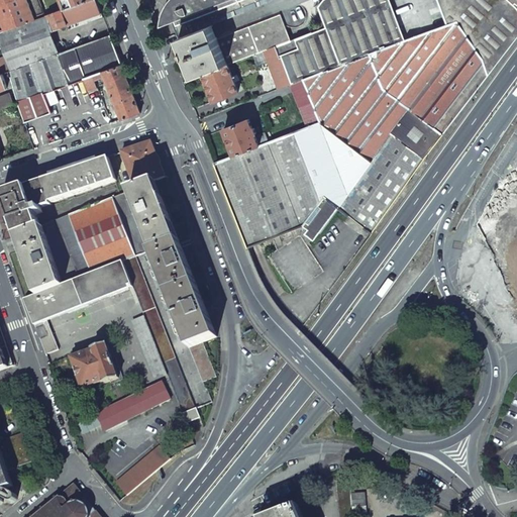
[(9,0),(0,0),(0,32),(19,26),(9,0)]
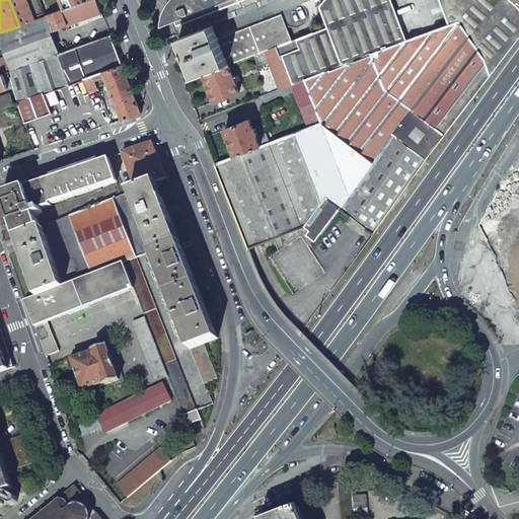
[(9,0),(19,26),(35,20),(27,0),(9,0)]
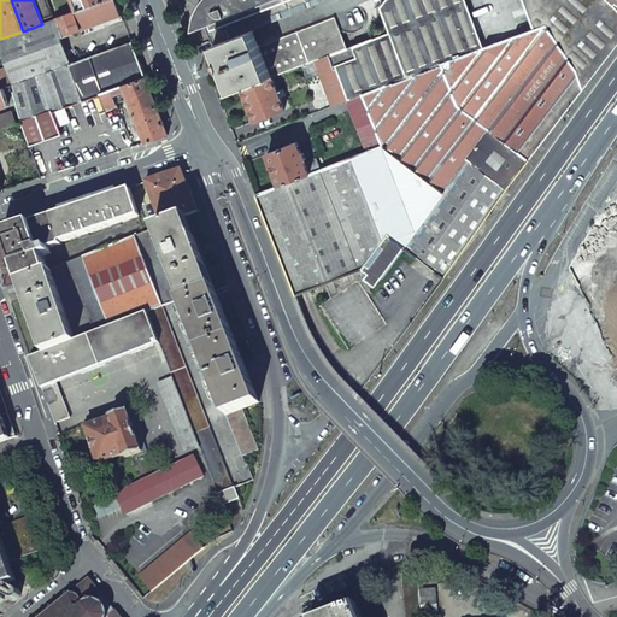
[(33,0),(42,24),(54,21),(46,0),(33,0)]
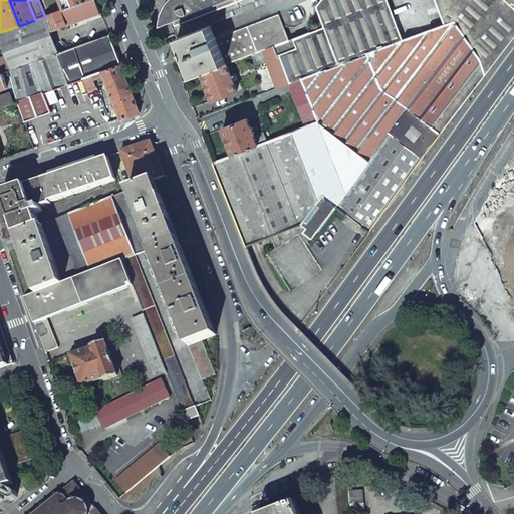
[(90,0),(66,9),(62,11),(67,25),(101,13),(100,11),(95,0),(90,0)]
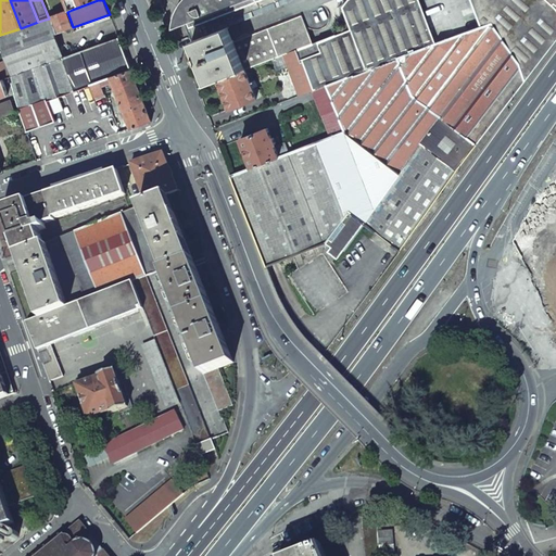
[(67,0),(72,10),(98,0),(67,0)]
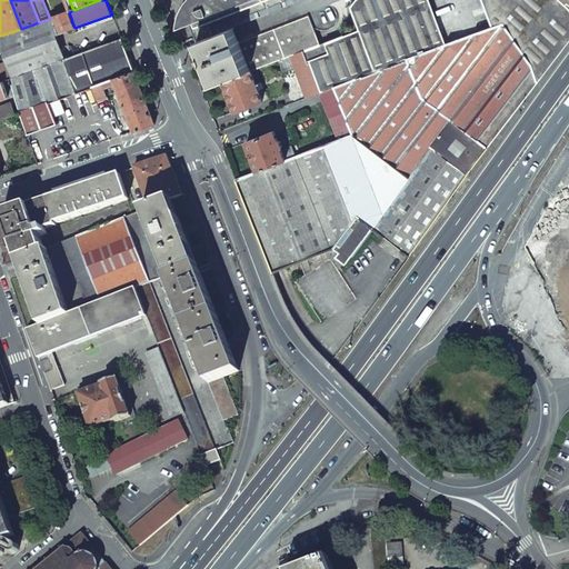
[(186,0),(185,3),(180,10),(178,18),(177,29),(189,25),(191,29),(193,35),(197,41),(233,27),(303,0),(186,0)]
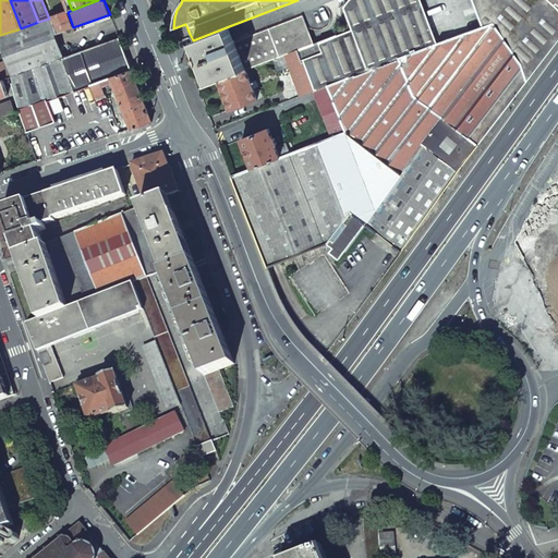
[(413,97),(477,146),(557,41),(557,0),(472,0),(483,27),(438,44),(421,0),(349,0),(343,8),(352,29),(319,43),(323,52),(302,60),(303,62),(304,62),(315,92),(329,86),(346,132),(361,144),(409,84),(413,97)]
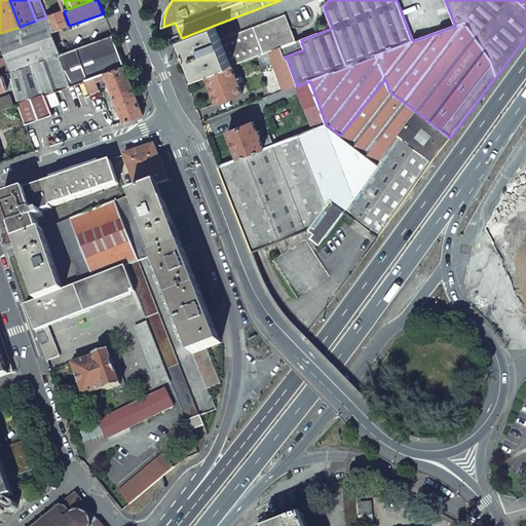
[(64,11),(49,16),(54,31),(69,26),(64,11)]
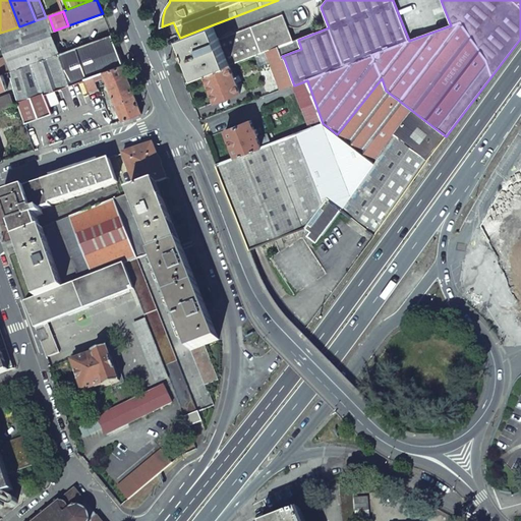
[(283,15),(220,39),(230,66),(267,52),(279,48),(293,42),(283,15)]
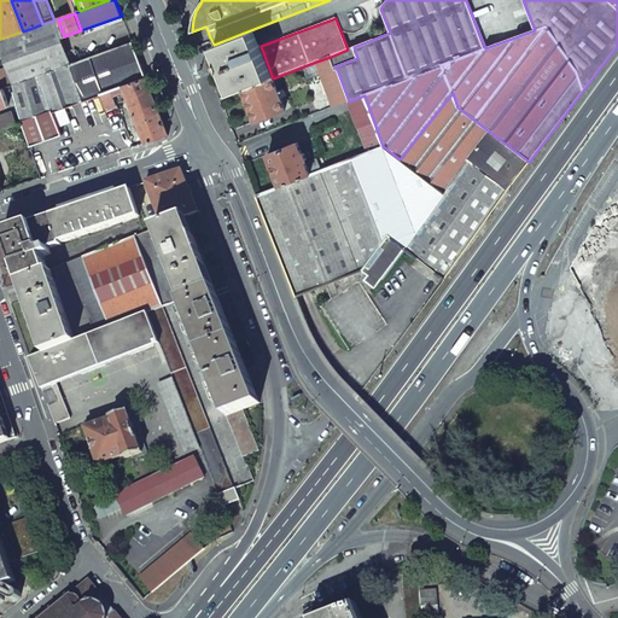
[(23,31),(0,39),(0,52),(6,66),(13,86),(70,65),(68,56),(62,38),(64,36),(58,19),(54,21),(42,24),(23,31)]
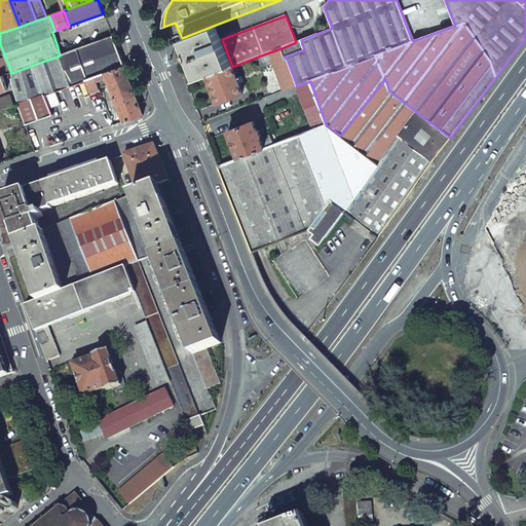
[(216,25),(182,38),(187,53),(197,79),(207,76),(232,67),(222,39),(216,25)]
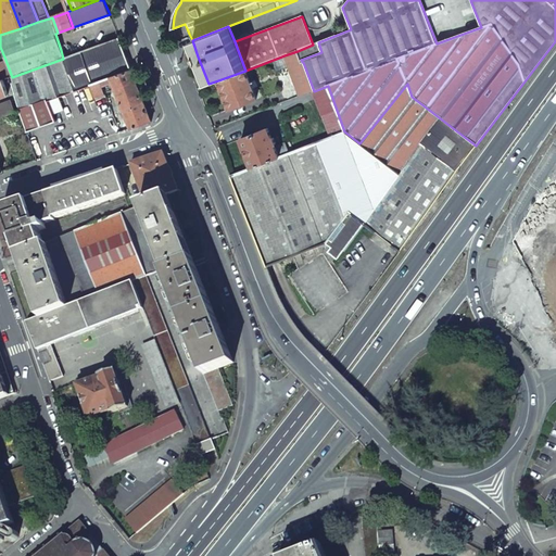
[(12,77),(10,77),(20,111),(26,131),(55,122),(48,101),(90,87),(90,85),(100,81),(111,77),(131,71),(123,50),(118,38),(63,59),(12,77)]
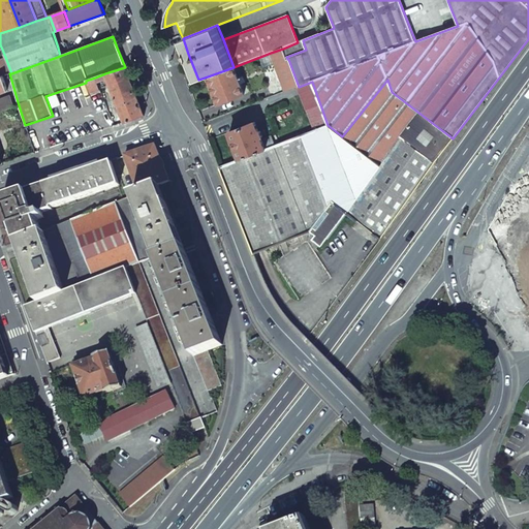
[(271,53),(284,92),(298,87),(299,87),(288,59),(287,59),(286,57),(283,49),(271,53)]
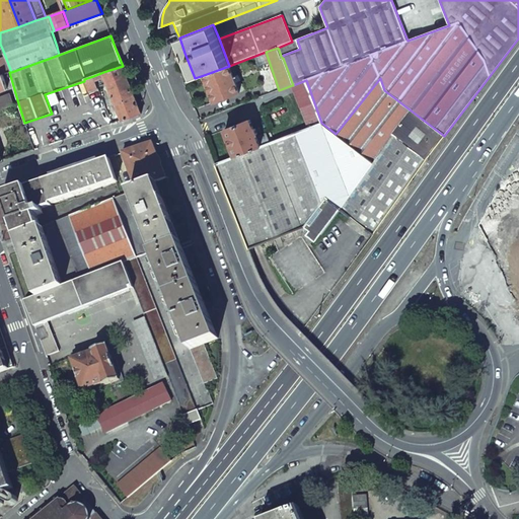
[(123,66),(103,72),(105,78),(123,121),(132,118),(142,114),(123,66)]
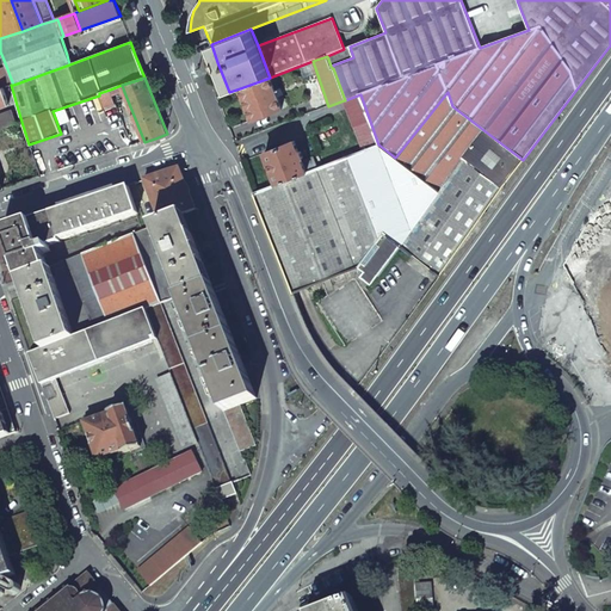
[(270,78),(240,88),(252,121),(282,110),(270,78)]
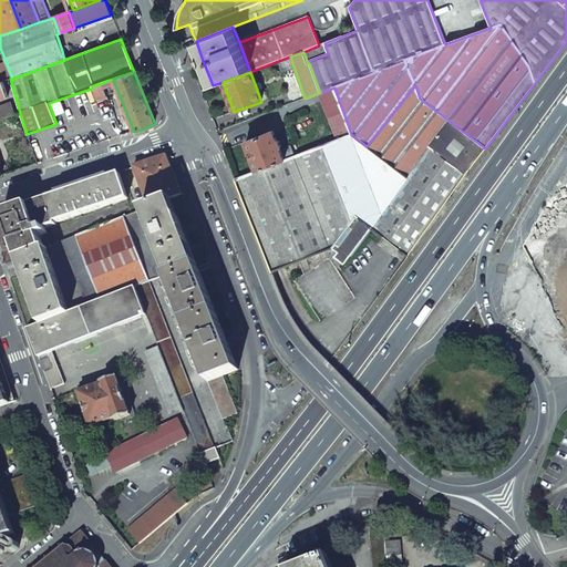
[(113,79),(102,83),(104,90),(115,85),(113,79)]
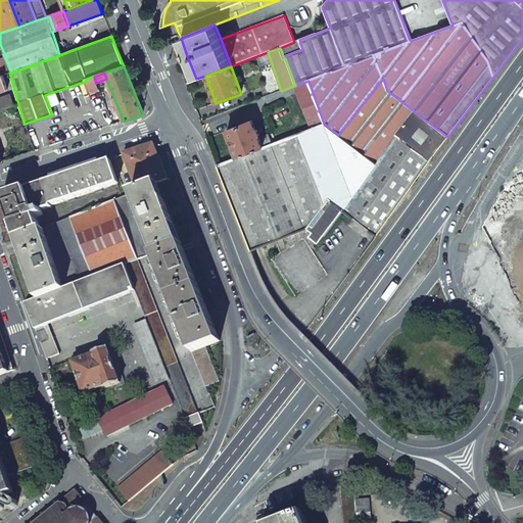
[(94,91),(98,90),(96,83),(94,77),(85,80),(85,82),(89,93),(94,91)]
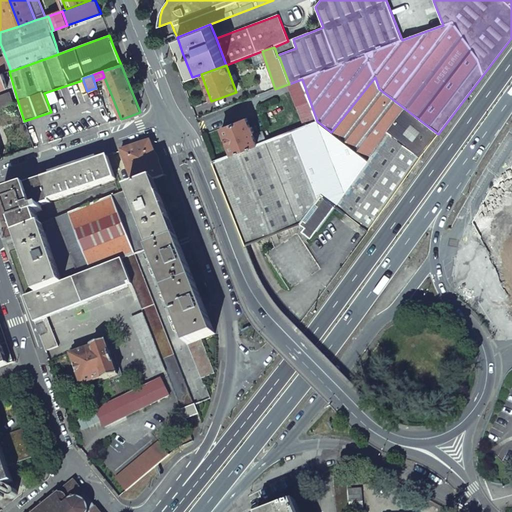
[(375,77),(331,132),(317,121),(304,126),(265,141),(232,154),(216,161),(212,162),(245,246),(292,228),(300,225),(322,196),(335,206),(365,228),(368,231),(438,134),(379,89),(375,77)]
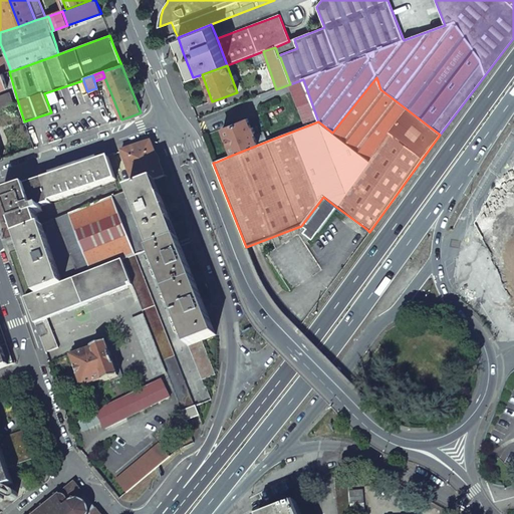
[(290,84),(289,84),(305,126),(318,121),(303,79),(290,84)]
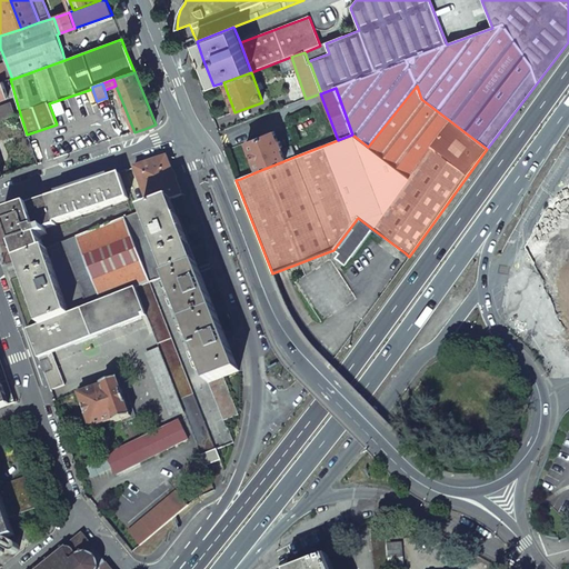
[(0,120),(17,115),(11,103),(0,107),(0,120)]
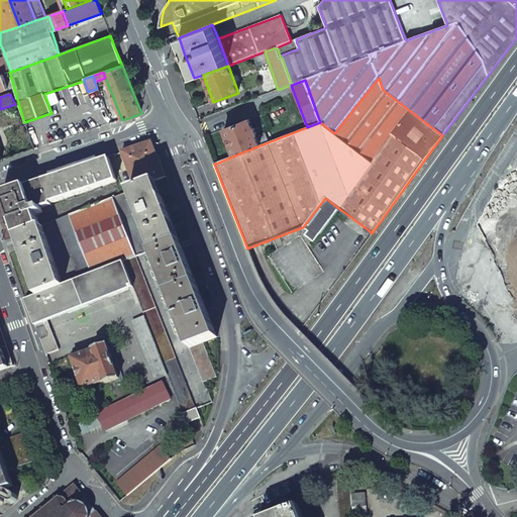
[(248,119),(224,129),(234,156),(268,142),(265,134),(255,137),(254,134),(256,133),(254,128),(252,128),(248,119)]
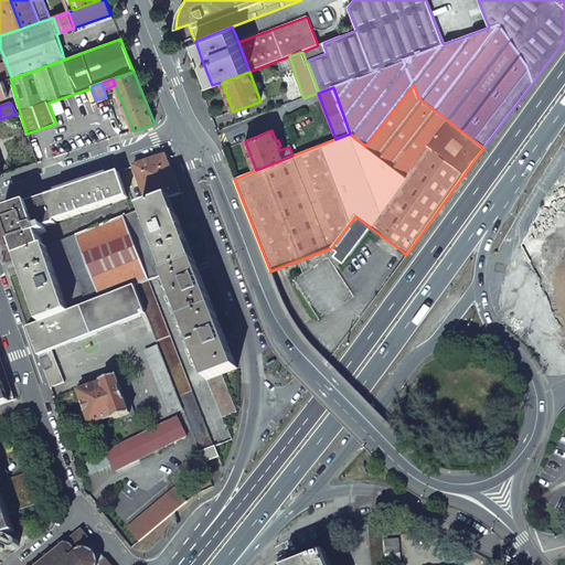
[(166,156),(134,166),(149,208),(171,199),(181,194),(173,176),(166,156)]
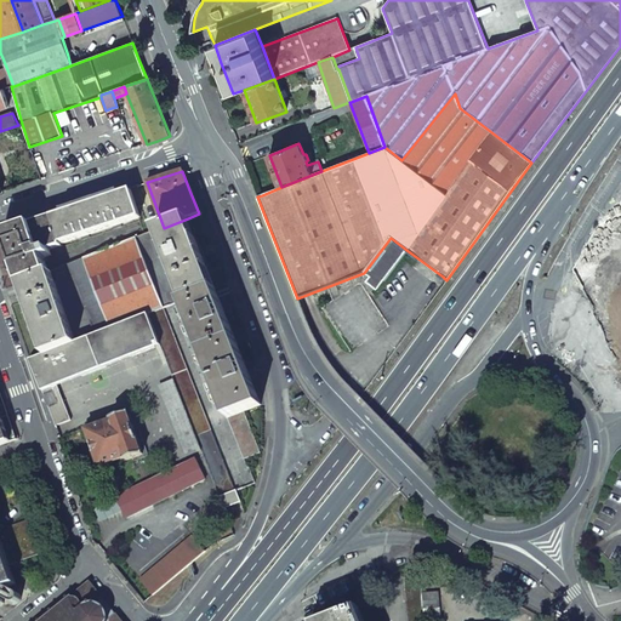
[(138,186),(130,188),(131,192),(136,204),(143,201),(138,186)]
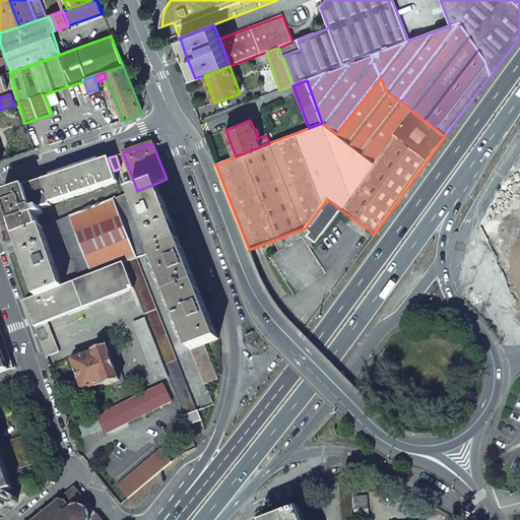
[(110,160),(43,182),(51,204),(117,183),(114,171),(110,160)]
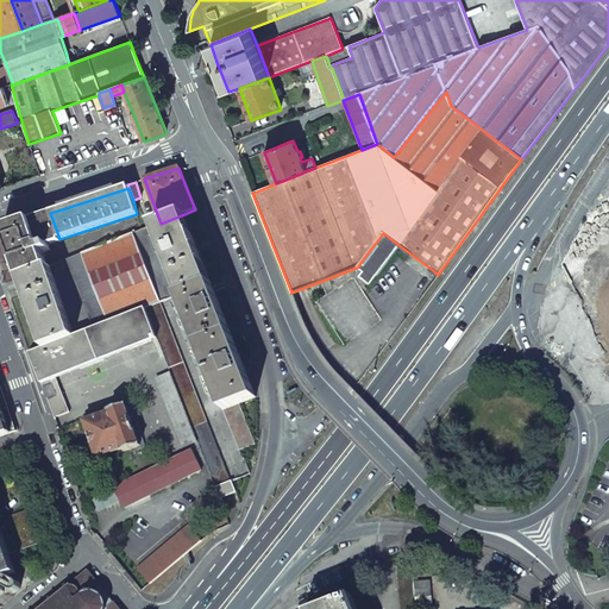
[(50,213),(31,220),(41,248),(49,245),(61,242),(60,239),(50,213)]
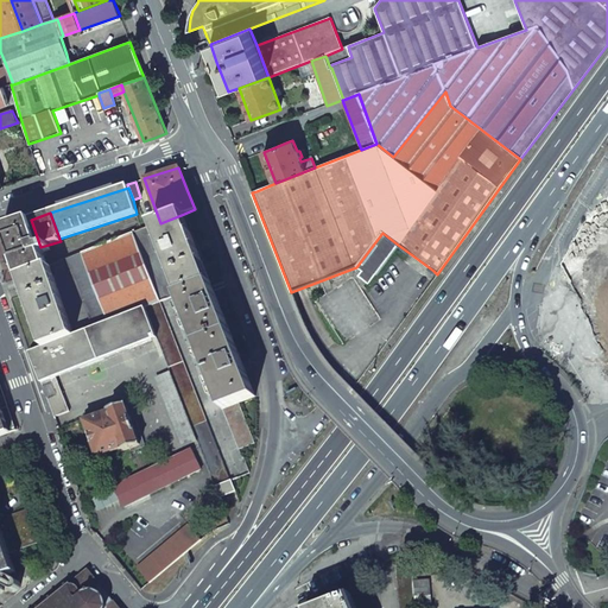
[(160,223),(133,234),(160,303),(178,296),(211,283),(197,249),(184,214),(160,223)]
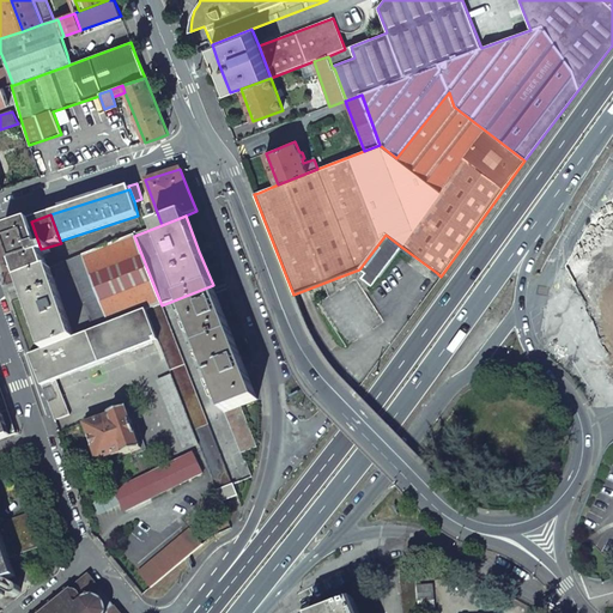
[(31,222),(2,231),(12,259),(19,280),(48,269),(43,255),(50,253),(49,247),(41,249),(31,222)]
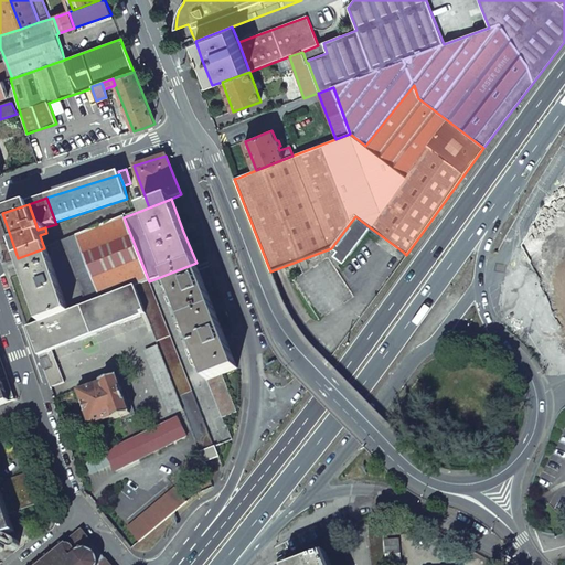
[(336,252),(345,259),(370,227),(355,216),(331,248),(336,252)]
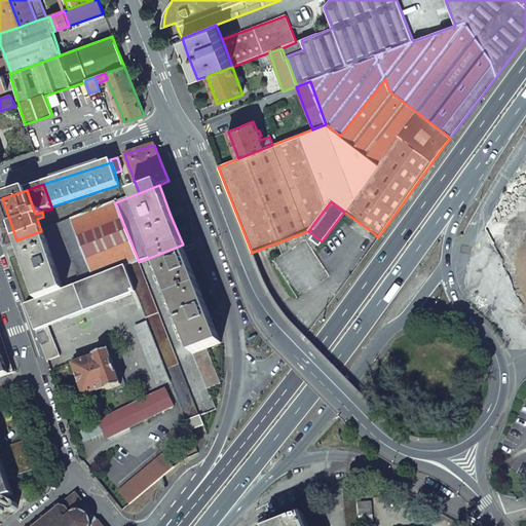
[(115,202),(59,224),(82,284),(126,267),(139,262),(115,202)]
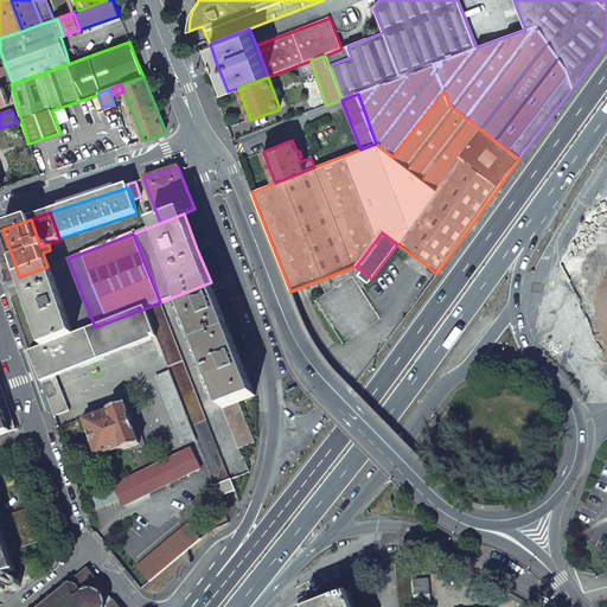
[(48,267),(19,278),(44,347),(74,336),(50,266),(48,267)]
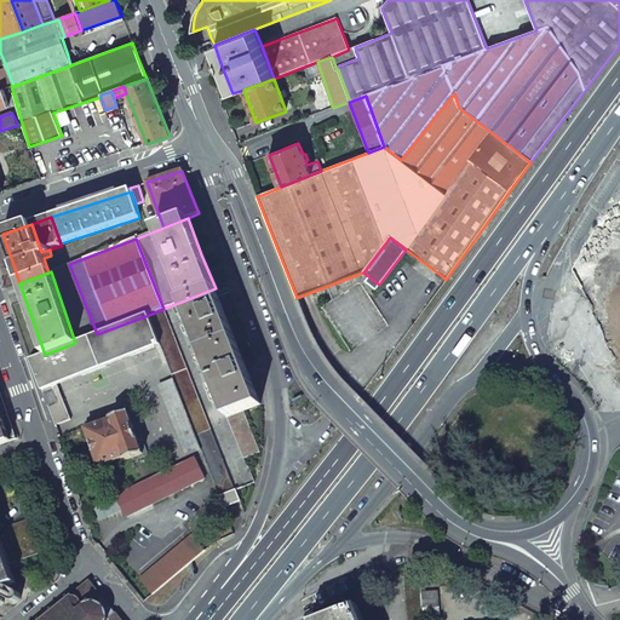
[(366,281),(377,290),(379,285),(368,276),(366,281)]
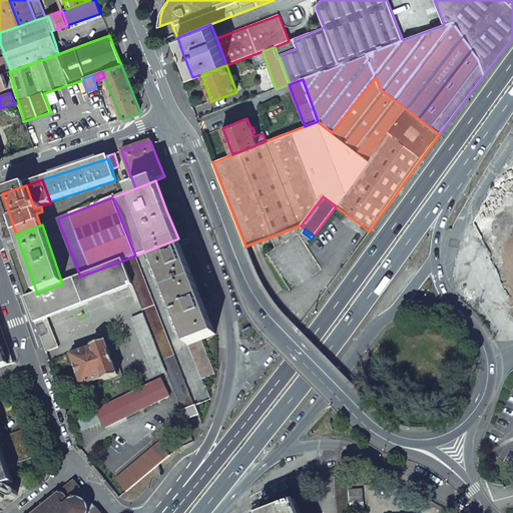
[(178,238),(150,249),(188,346),(201,340),(216,335),(205,308),(186,260),(178,238)]
